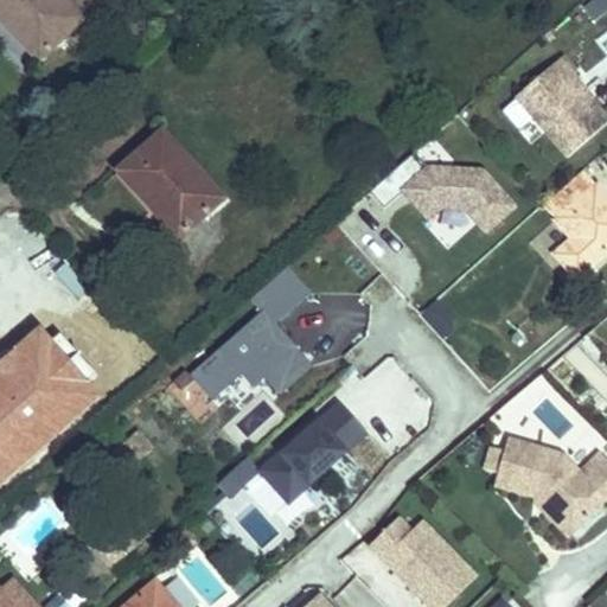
[(82,20),(63,0),(0,0),(0,20),(38,61),(82,20)]
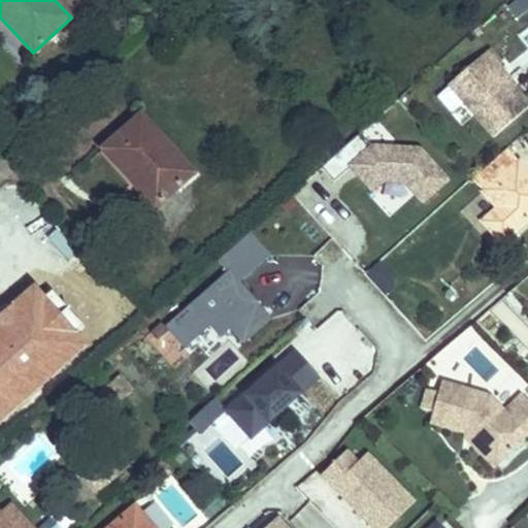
[(527,107),(527,105),(513,89),(513,88),(495,68),(498,66),(501,63),(490,51),(449,86),(494,137),(527,107)]
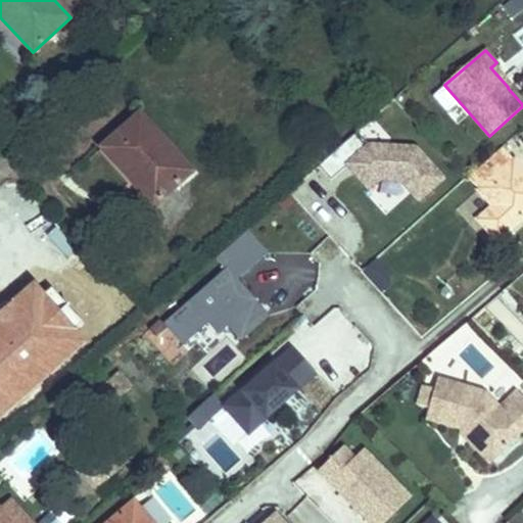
[(490,67),(508,87),(511,85),(493,65),(490,67)]
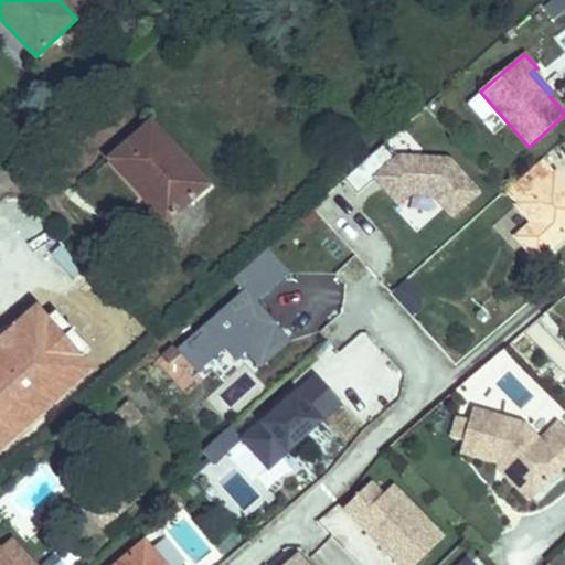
[(206,185),(150,123),(113,157),(153,201),(149,204),(166,223),(206,185)]
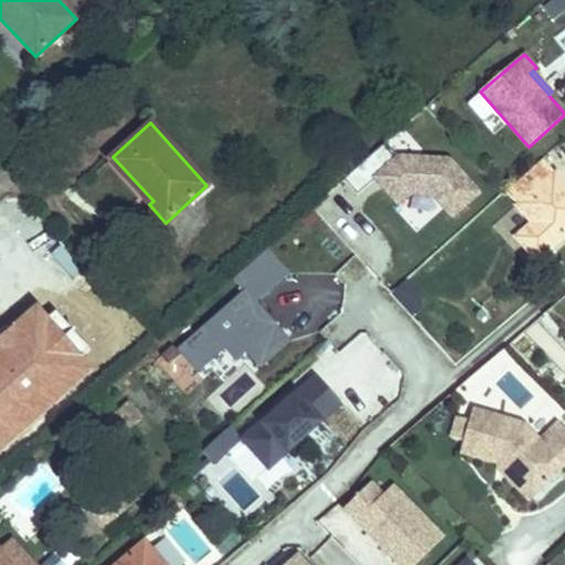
[(479,193),(449,161),(398,158),(385,144),(343,181),(356,196),(375,179),(398,204),(411,194),(433,195),(452,217),(479,193)]
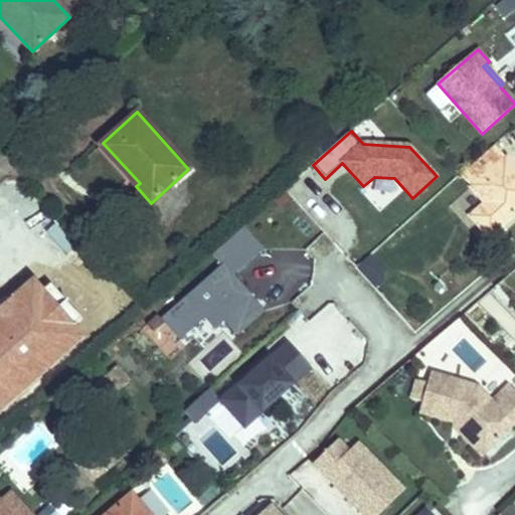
[(140,183),(103,143),(100,146),(136,186),(140,183)]
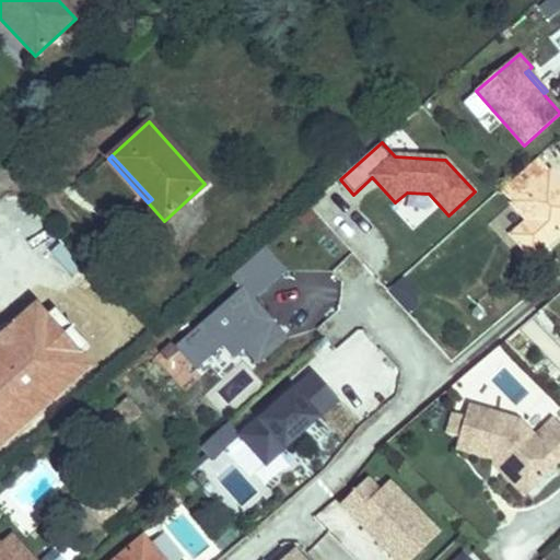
[(512,235),(532,257),(559,232),(559,181),(550,170),(545,175),(535,163),(509,186),(518,197),(513,202),(529,221),(512,235)]
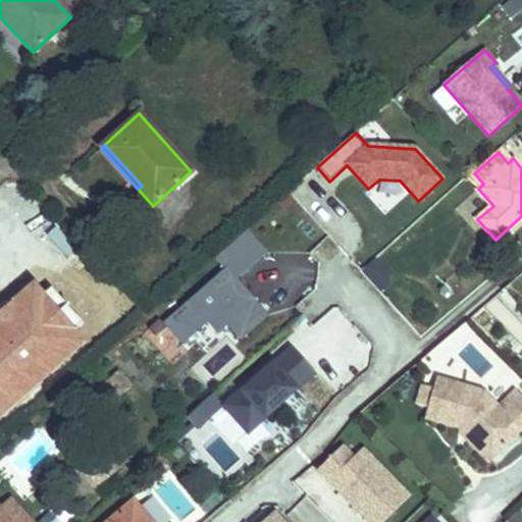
[(472,191),(456,209),(470,220),(485,202),(472,191)]
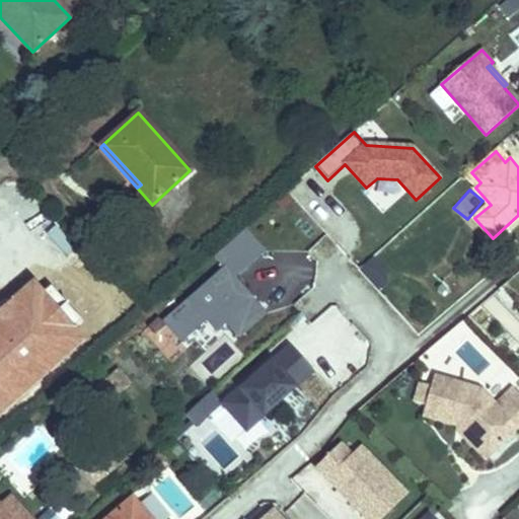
[(266,314),(234,279),(265,251),(245,229),(214,257),(224,269),(163,322),(181,343),(206,321),(216,332),(226,323),(238,338),(266,314)]
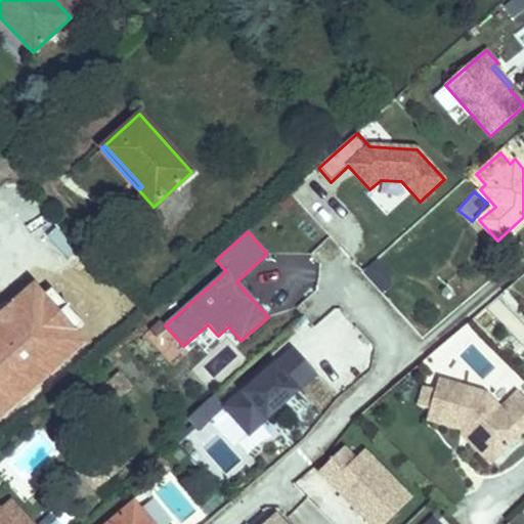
[(380,260),(365,271),(381,293),(396,281),(380,260)]
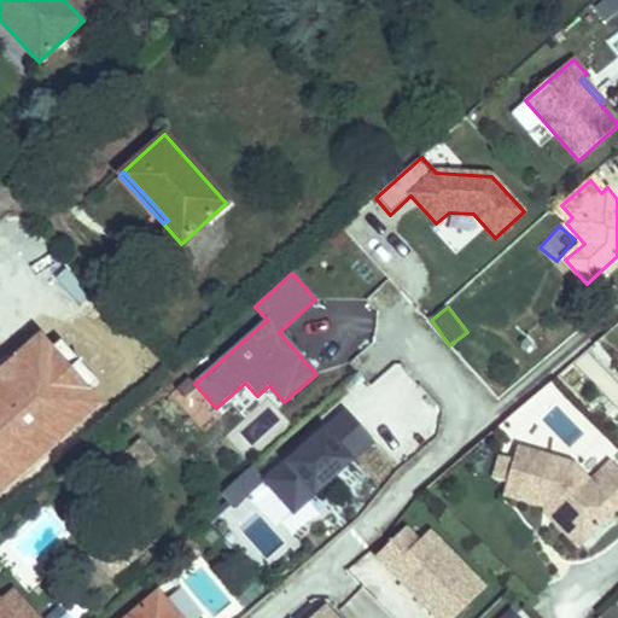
[(596,383),(608,369),(617,378),(617,354),(604,340),(579,367),(596,383)]
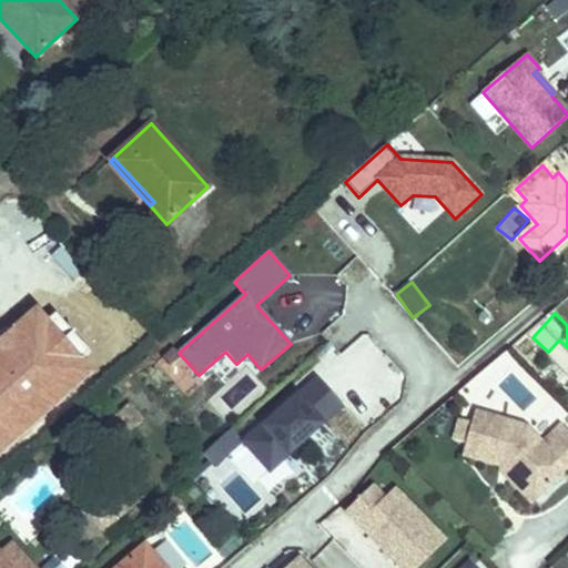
[(270,473),(344,406),(318,378),(264,426),(262,425),(243,442),(270,473)]
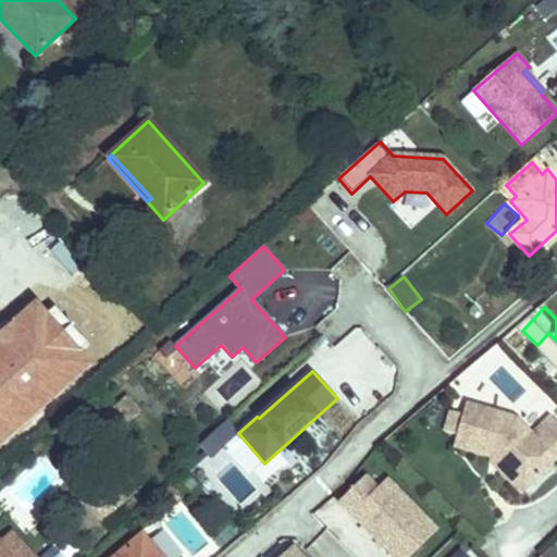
[(466,403),(462,416),(456,436),(453,448),(490,459),(491,459),(492,454),(498,455),(529,486),(556,460),(556,423),(549,416),(532,433),(517,418),(466,403)]
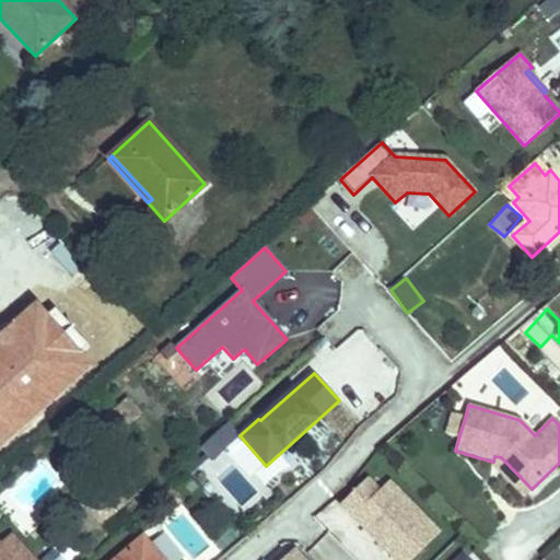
[(458,439),(465,418),(453,413),(447,434),(458,439)]
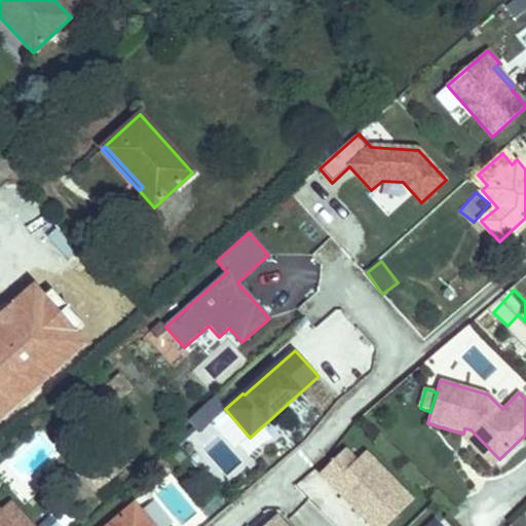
[(463,434),(462,434),(461,437),(491,467),(499,459),(471,429),(464,428),(463,434)]
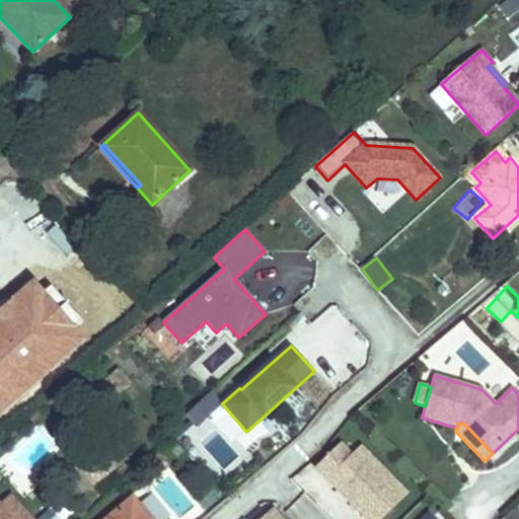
[(316,468),(324,477),(362,515),(395,482),(361,447),(352,456),(341,444),(316,468)]
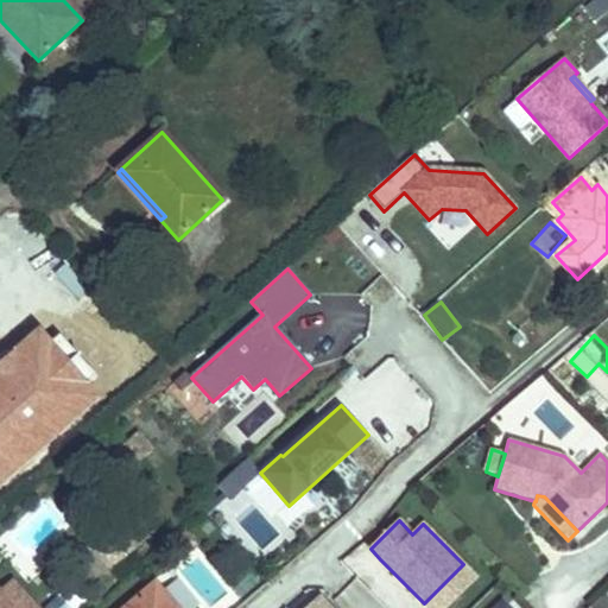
[(424,603),(428,607),(445,607),(476,578),(463,564),(424,603)]
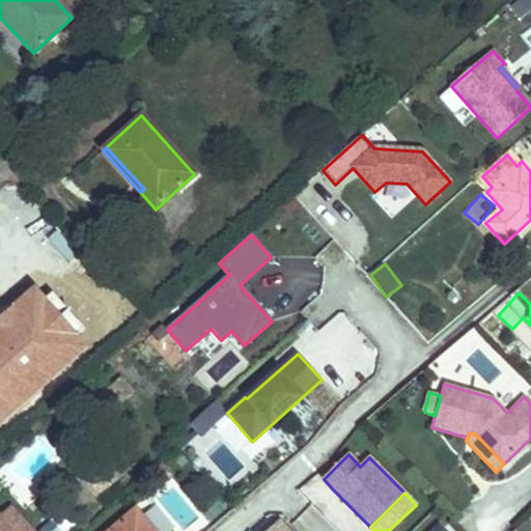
[(151,530),(136,511),(112,530),(151,530)]
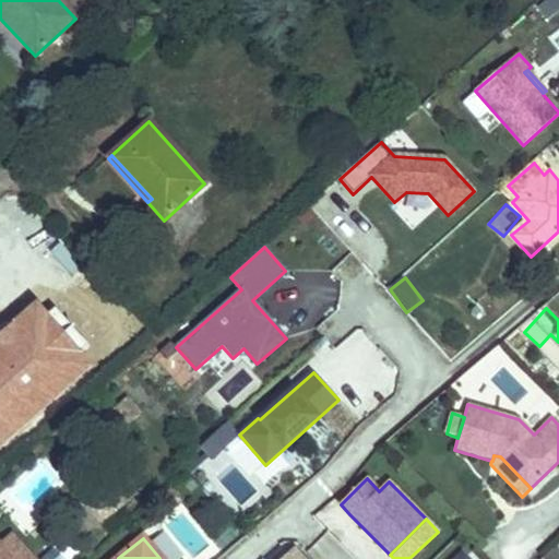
[(70,558),(72,557),(55,544),(43,558),(70,558)]
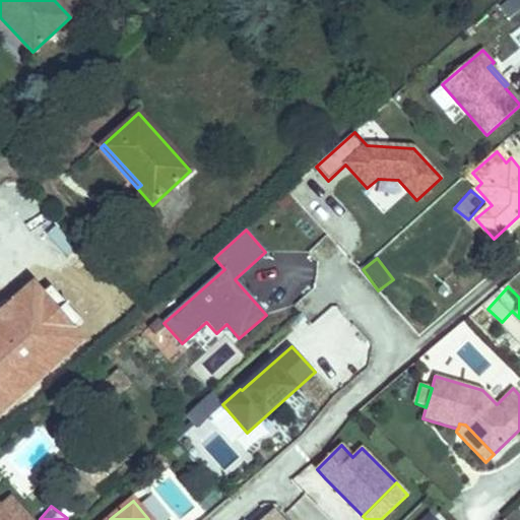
[(508,519),(519,519),(519,512),(516,508),(506,518),(508,519)]
